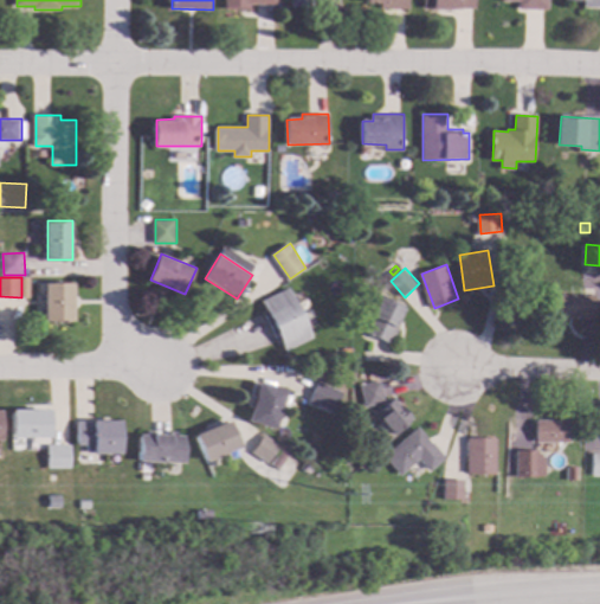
[(76,320),(47,320),(46,282),(75,282),(76,320)]
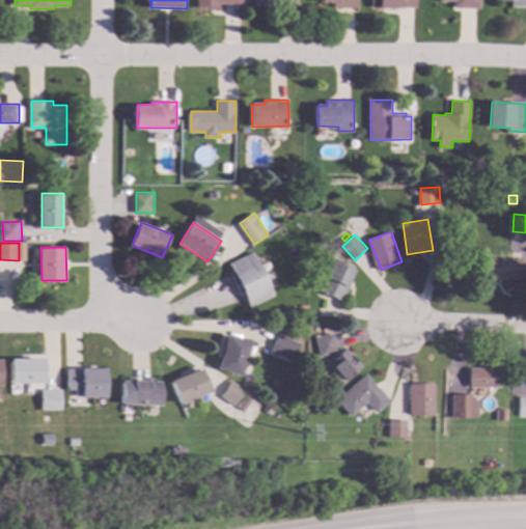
[(276,295),(252,306),(231,263),(255,251),(276,295)]
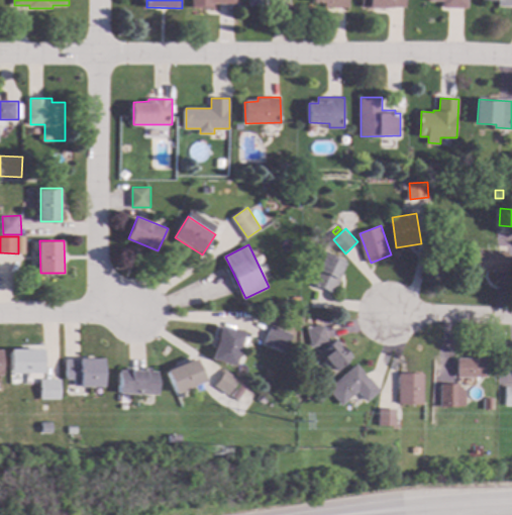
[(509,271),(475,270),(476,250),(510,251),(509,271)]
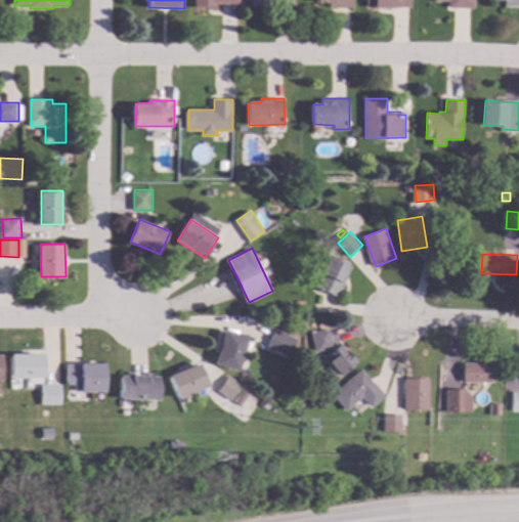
[(352,267),(345,281),(348,284),(341,297),(317,285),(331,257),(352,267)]
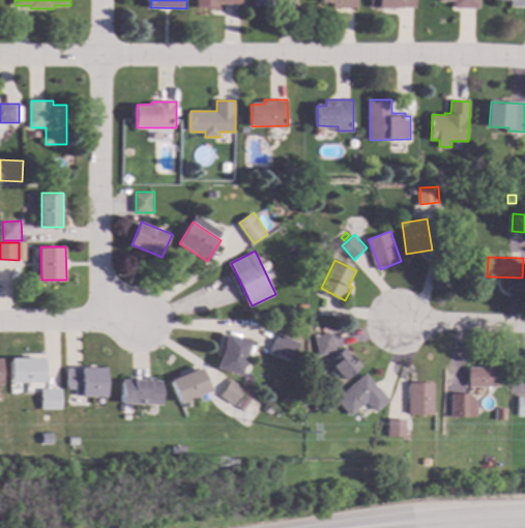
[(288,321),(286,331),(280,330),(283,319),(288,321)]
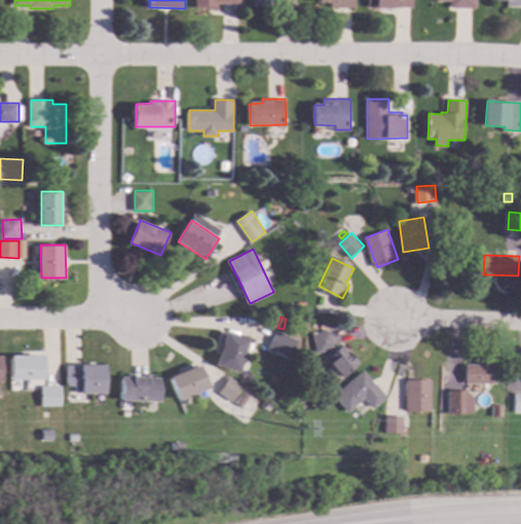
[(251,338),(240,372),(217,365),(226,331),(251,338)]
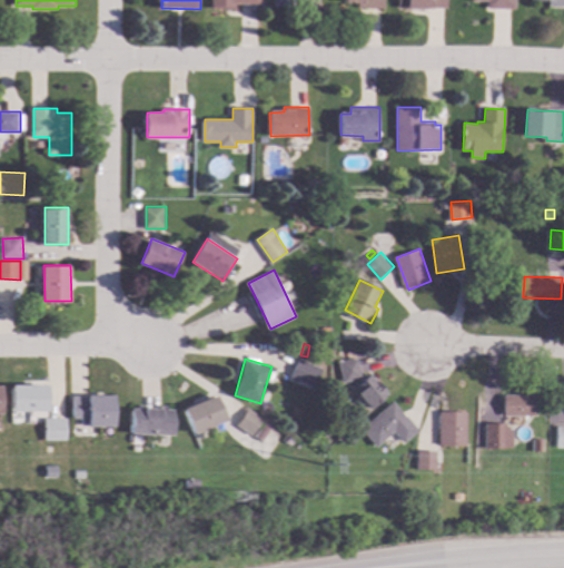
[(324,369),(317,387),(294,376),(300,359),(324,369)]
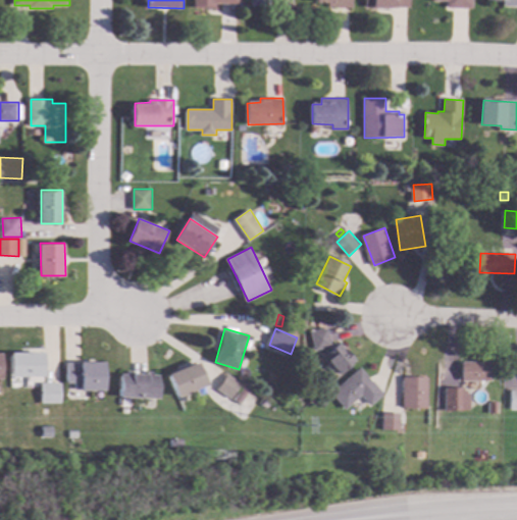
[(332,346),(317,349),(314,330),(329,328),(332,346)]
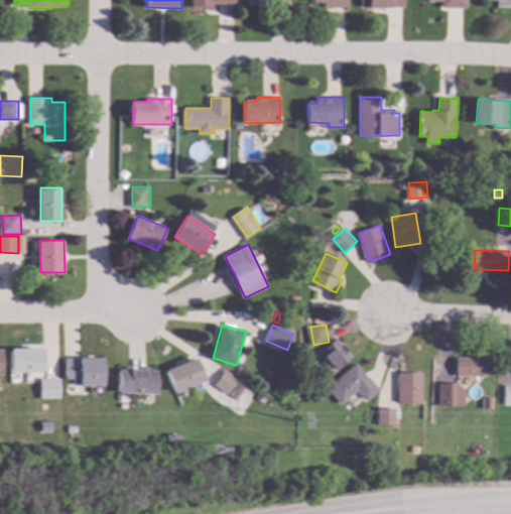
[(354,356),(339,369),(324,351),(339,339),(354,356)]
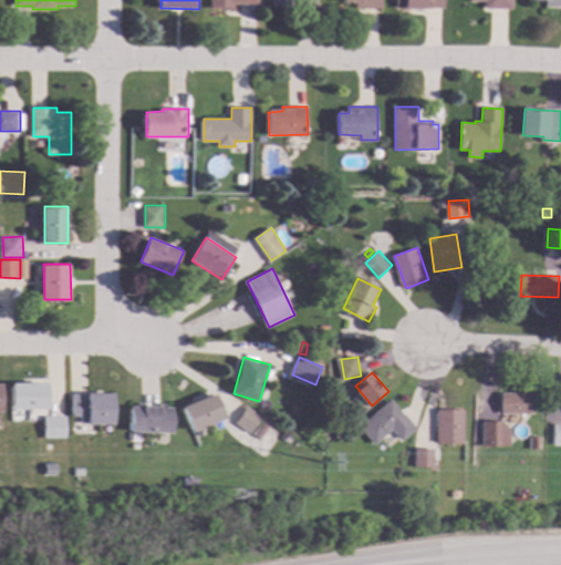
[(49,408),(14,408),(14,383),(49,383),(49,408)]
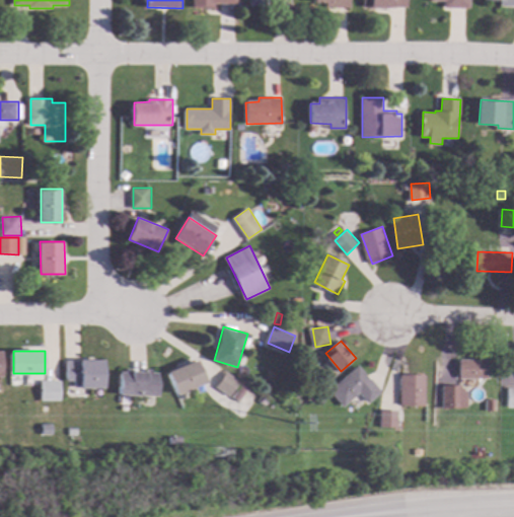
[(490,378),(462,378),(461,360),(490,359),(490,378)]
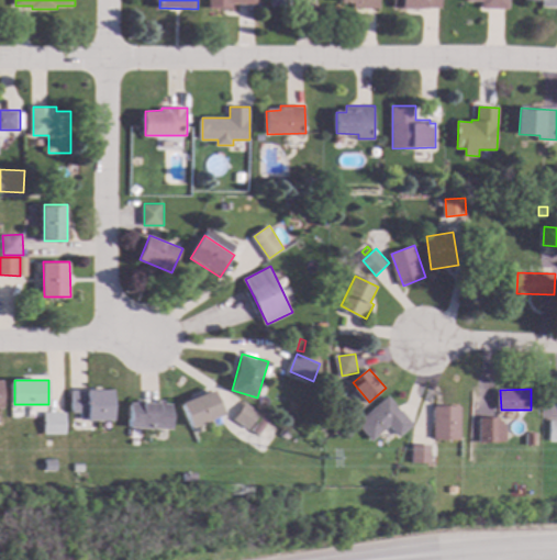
[(114,418),(82,418),(82,412),(74,412),(74,390),(114,390),(114,418)]
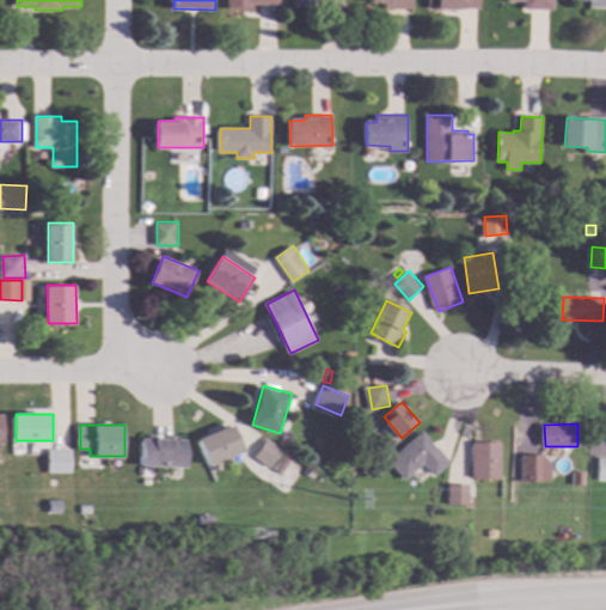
[(234,425),(245,452),(210,465),(200,439),(234,425)]
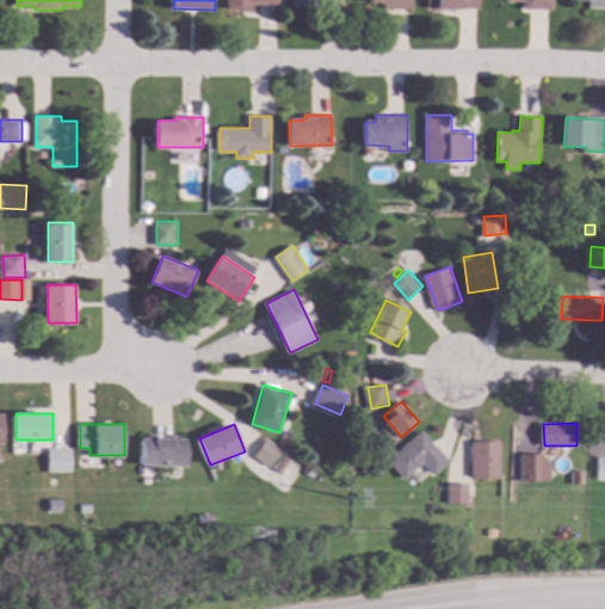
[(438,447),(439,446),(451,459),(424,483),(414,472),(407,479),(390,460),(424,430),(438,447)]
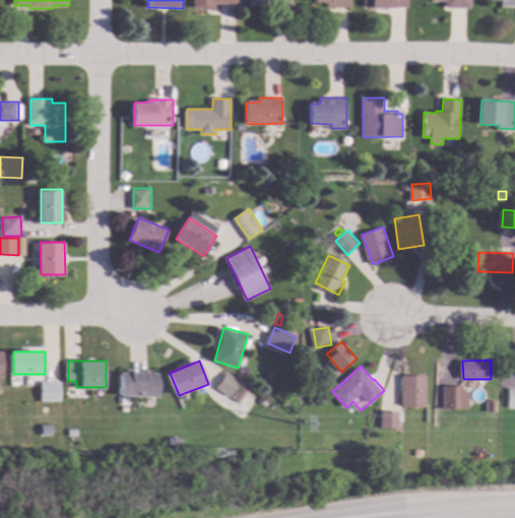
[(133,372),(149,373),(149,370),(153,370),(153,373),(159,373),(159,396),(122,395),(122,372),(129,372),(129,369),(133,369),(133,372)]
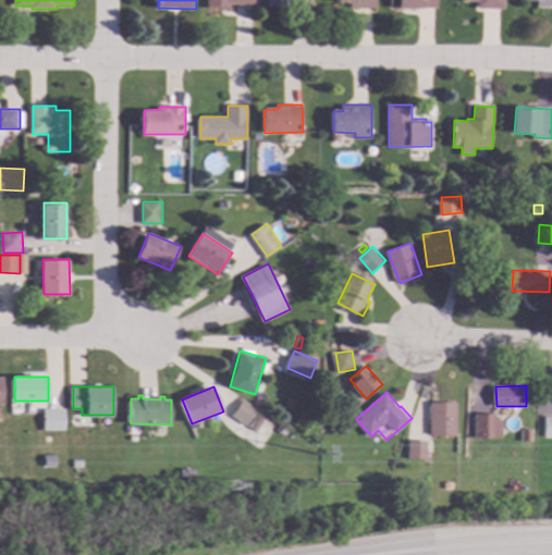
[(259,408),(249,424),(233,415),(244,398),(259,408)]
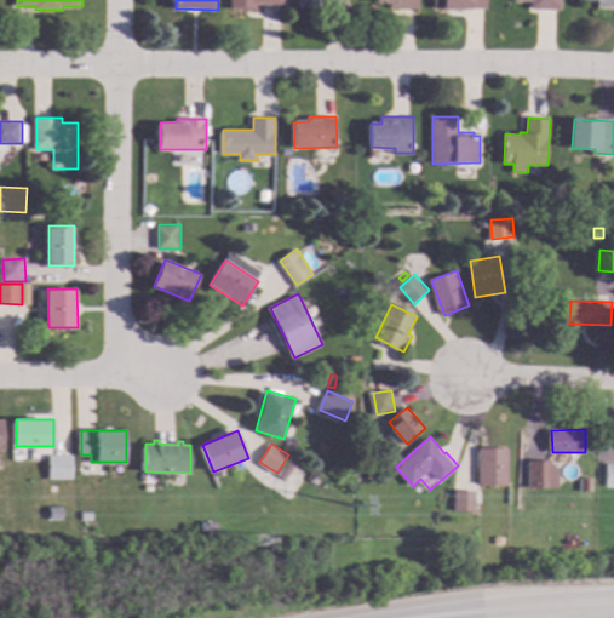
[(510,484),(481,484),(482,448),(483,448),(511,448),(510,484)]
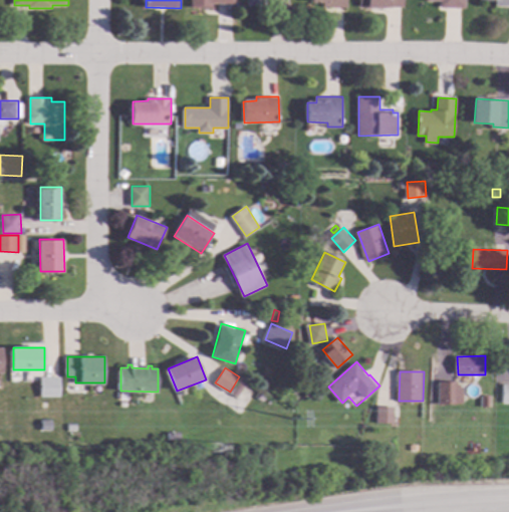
[(62,397),(42,397),(42,377),(61,376),(62,397)]
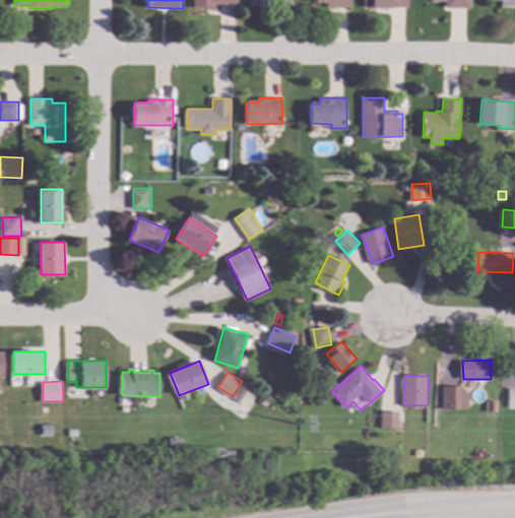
[(465,392),(470,392),(470,407),(446,406),(446,386),(465,386),(465,392)]
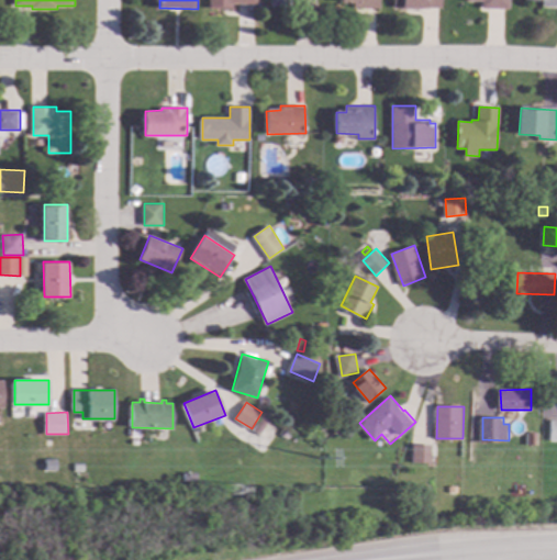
[(355,433),(349,438),(343,430),(349,426),(355,433)]
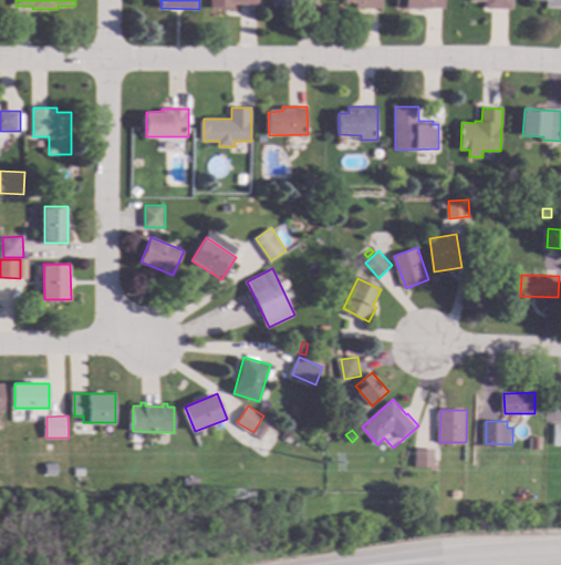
[(543,437),(542,449),(532,449),(533,437),(543,437)]
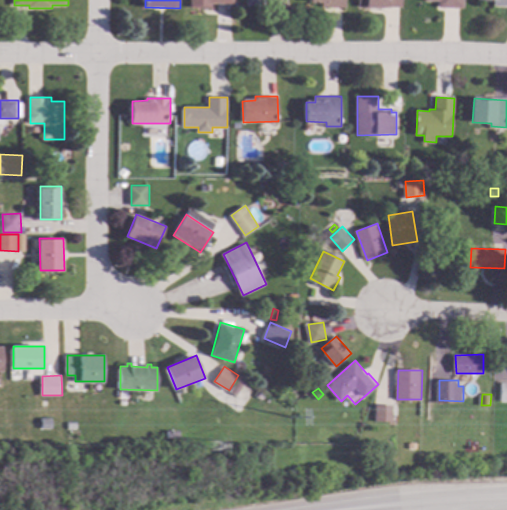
[(394,421),(378,421),(378,405),(394,404),(394,421)]
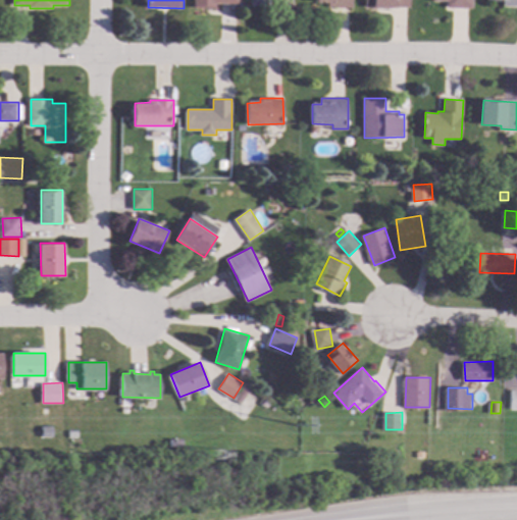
[(55,425),(54,436),(43,436),(44,425),(55,425)]
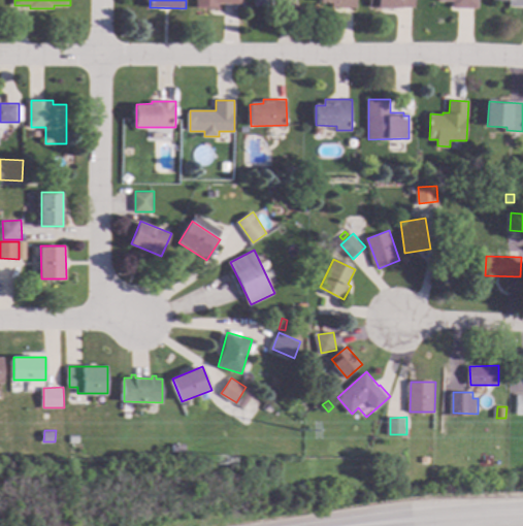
[(80,444),(72,444),(71,435),(79,434),(80,444)]
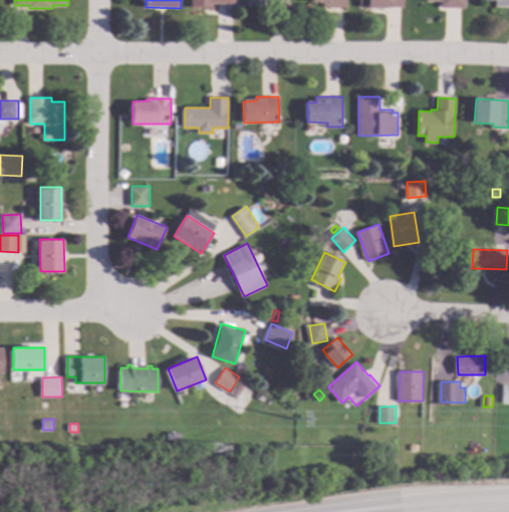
[(183,439),(170,439),(170,431),(183,431),(183,439)]
